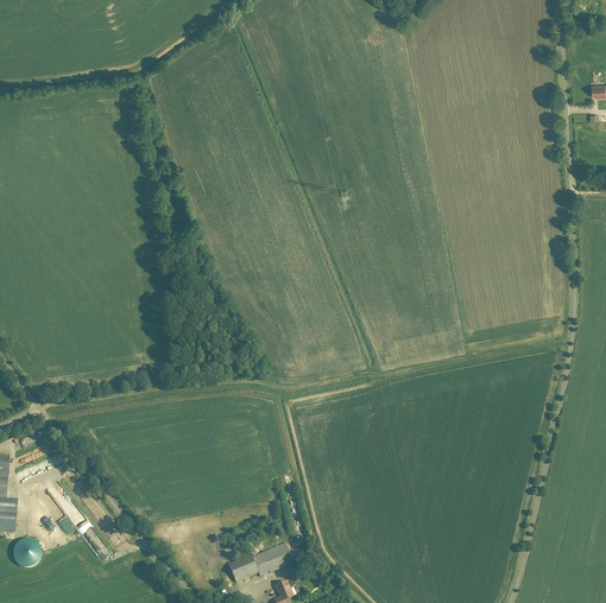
[(605,89),(605,81),(589,82),(591,95),(605,95),(605,90),(605,89)]
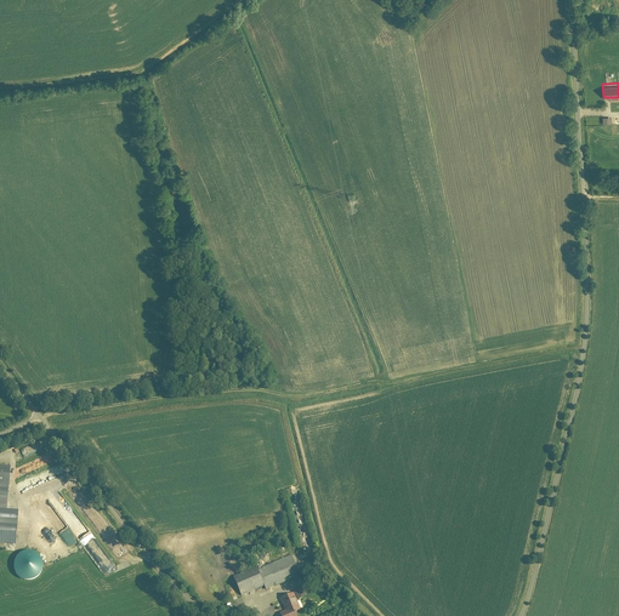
[(0,505),(7,506),(10,465),(0,463),(0,505)]
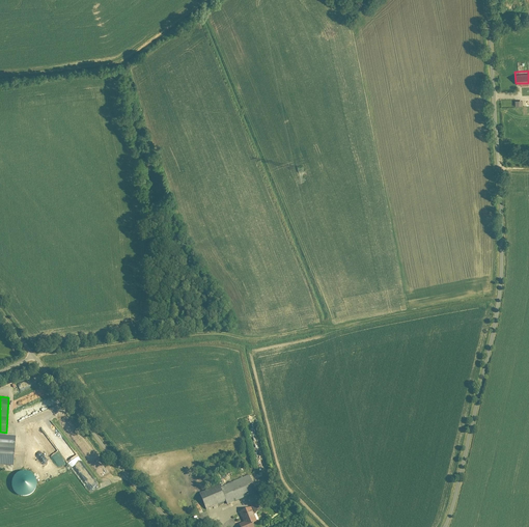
[(15,445),(0,444),(0,461),(14,463),(15,445)]
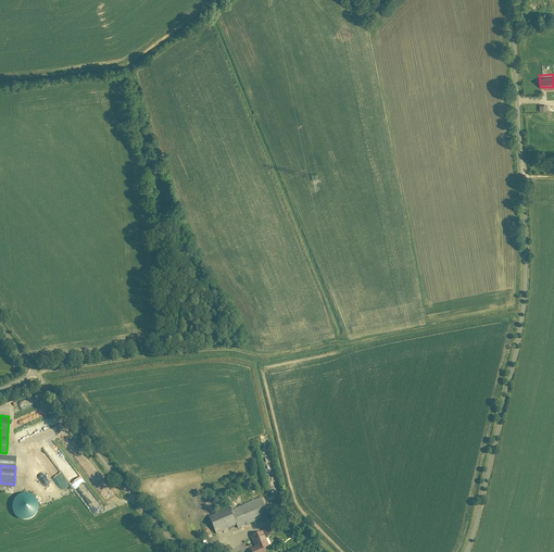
[(237,527),(268,515),(261,497),(242,504),(239,496),(244,493),(240,486),(233,489),(234,492),(224,496),(228,507),(209,515),(215,531),(236,524),(237,527)]
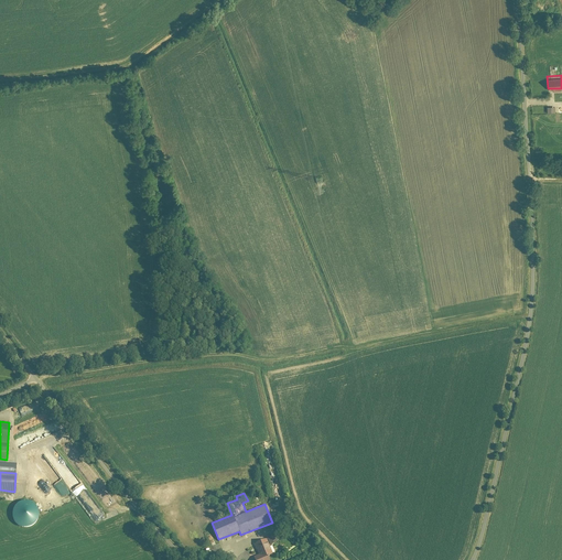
[(13,519),(18,521),(22,523),(26,523),(31,520),(34,516),(35,512),(35,507),(34,503),(30,499),(26,497),(21,497),(17,498),(13,502),(11,506),(10,510),(11,515),(13,519)]
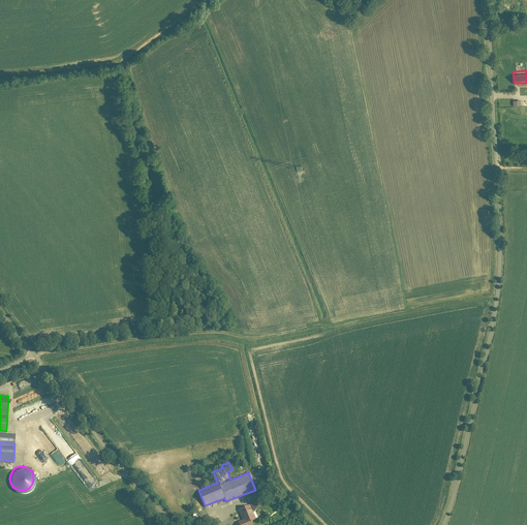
[(256,500),(238,508),(242,519),(236,522),(237,524),(252,524),(250,520),(257,517),(254,510),(259,507),(256,500)]
